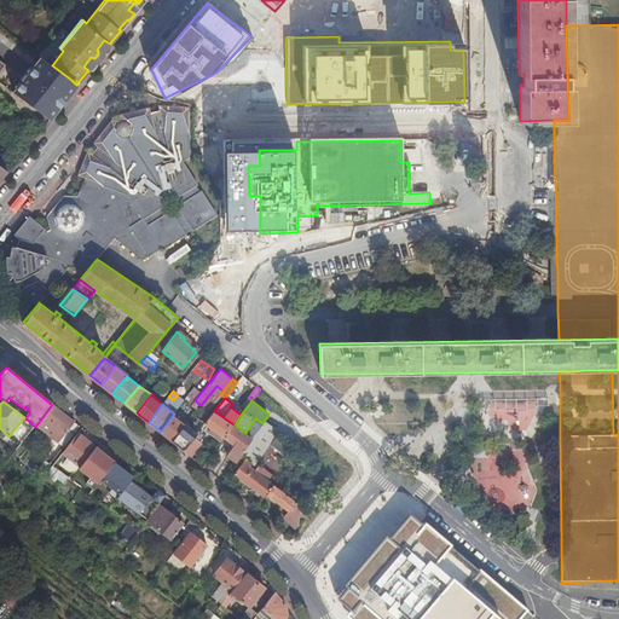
[(58,443),(74,422),(70,418),(52,405),(36,426),(58,443)]
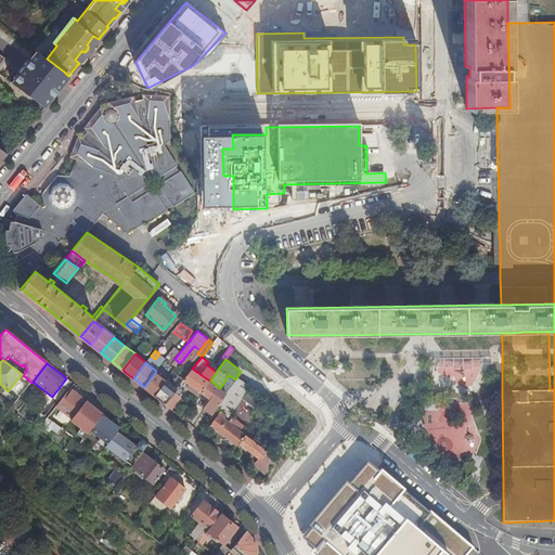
[(209,381),(192,369),(183,379),(202,391),(209,381)]
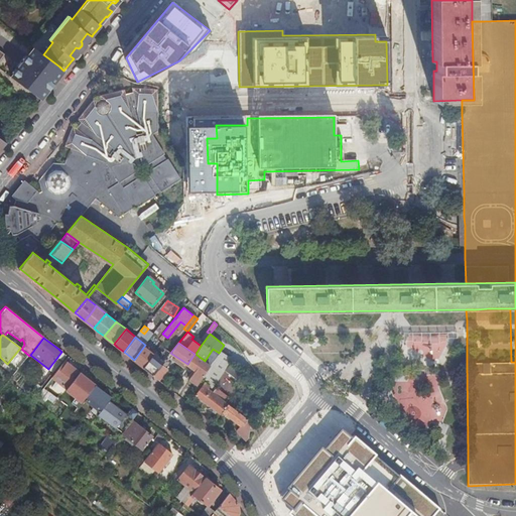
[(155,352),(145,345),(134,360),(138,363),(143,367),(155,352)]
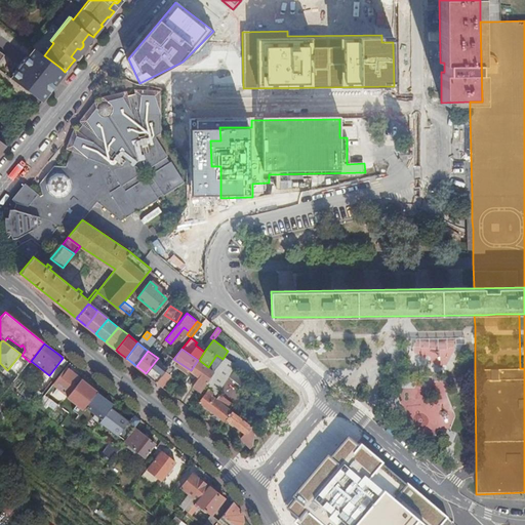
[(21,354),(7,370),(16,377),(30,362),(22,355),(21,354)]
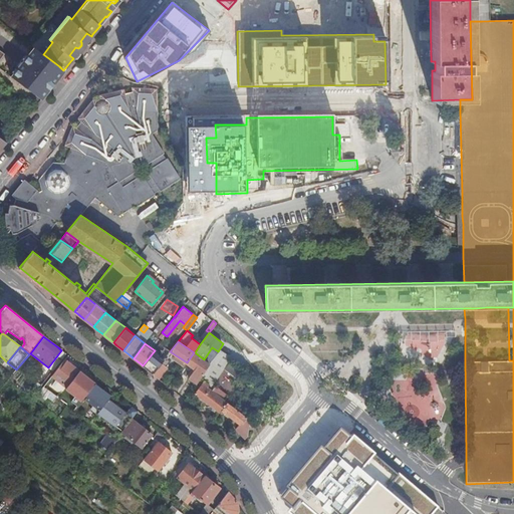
[(212,360),(223,368),(231,357),(220,348),(218,351),(212,360)]
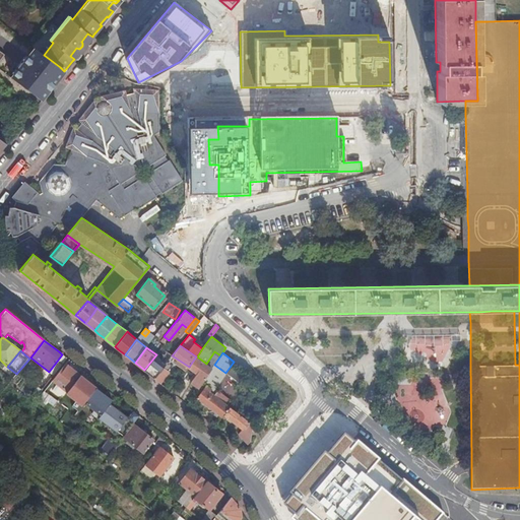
[(67,359),(62,354),(49,372),(43,380),(47,383),(67,359)]
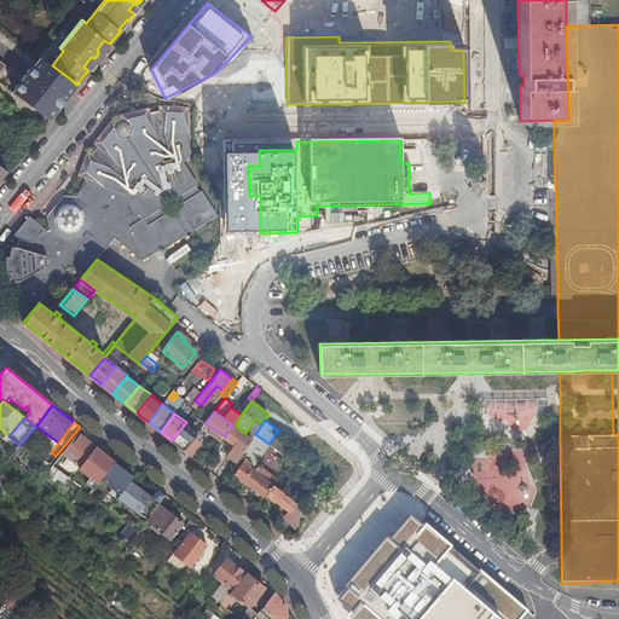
[(198,432),(186,422),(172,440),(178,445),(184,450),(195,437),(198,432)]
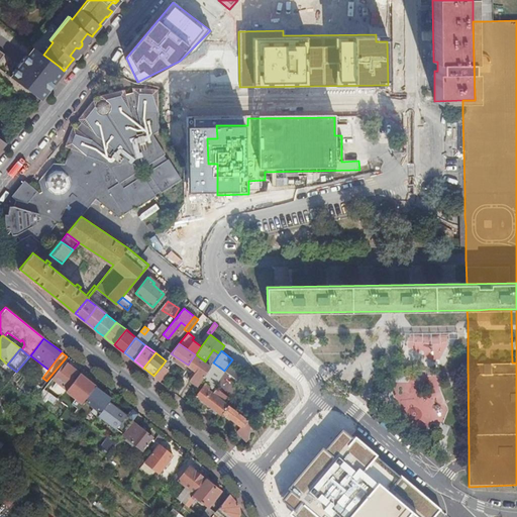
[(205,362),(196,354),(195,354),(188,365),(204,377),(211,366),(205,362)]
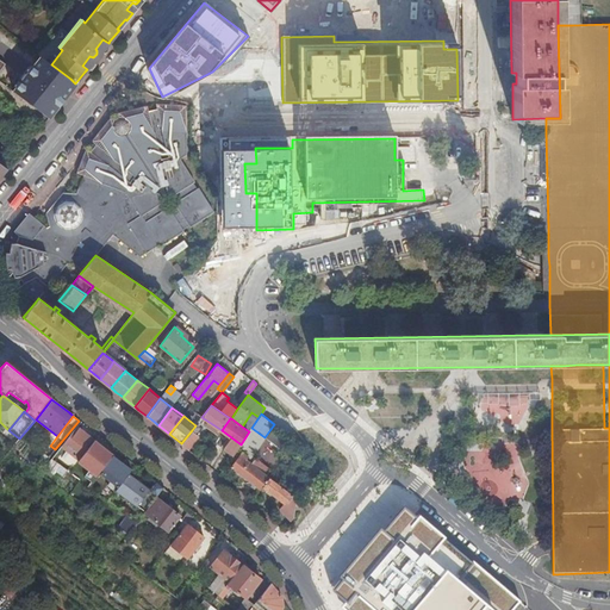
[(78,428),(62,447),(79,460),(94,441),(78,428)]
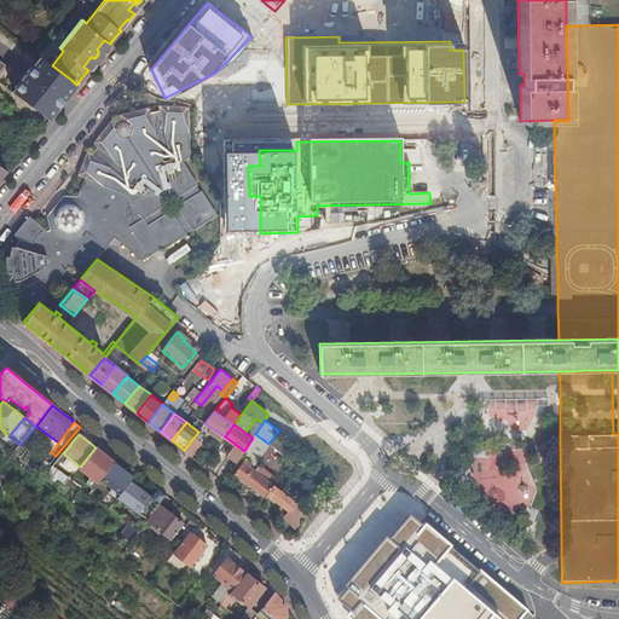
[(275,484),(270,480),(255,468),(253,467),(268,444),(255,434),(253,438),(244,451),(239,457),(244,461),(236,472),(235,473),(265,496),(267,492),(275,484)]
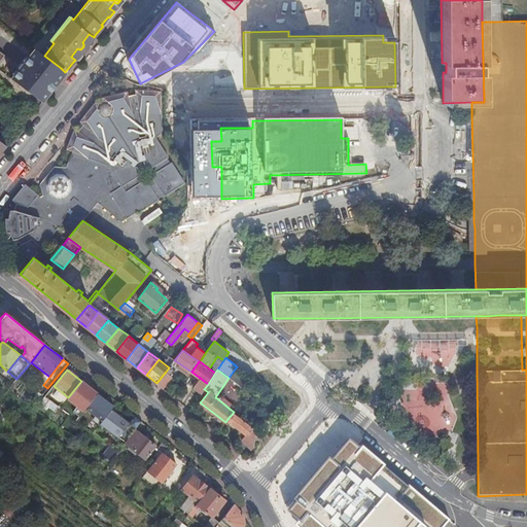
[(172,376),(166,372),(156,383),(163,388),(172,376)]
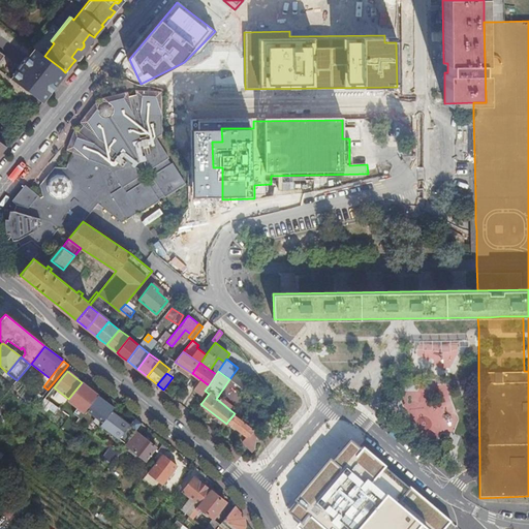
[(97,395),(82,382),(68,399),(67,400),(78,409),(73,414),(80,418),(86,410),(97,395)]
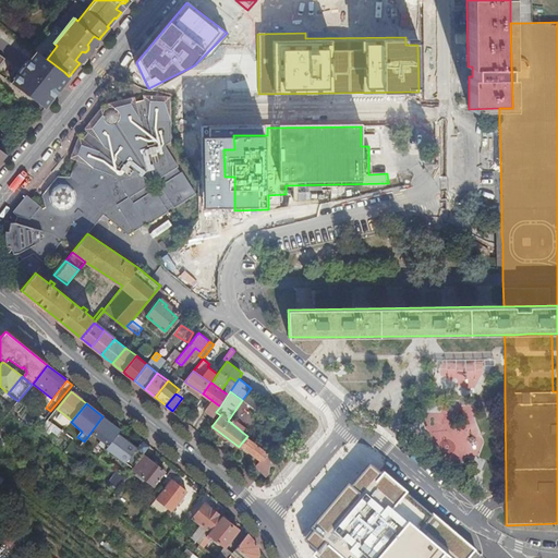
[(209,423),(213,425),(220,415),(216,412),(209,423)]
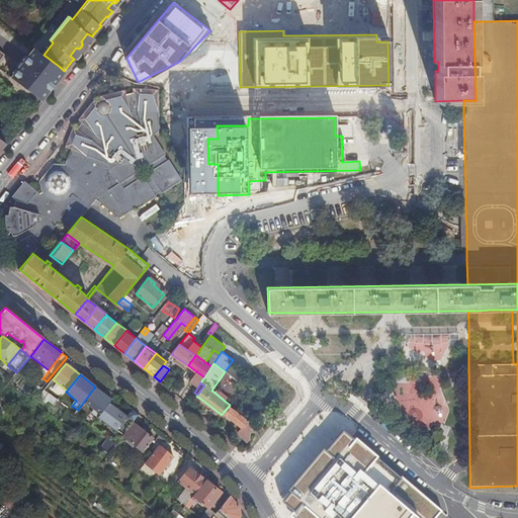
[(41,389),(36,385),(32,393),(36,396),(41,389)]
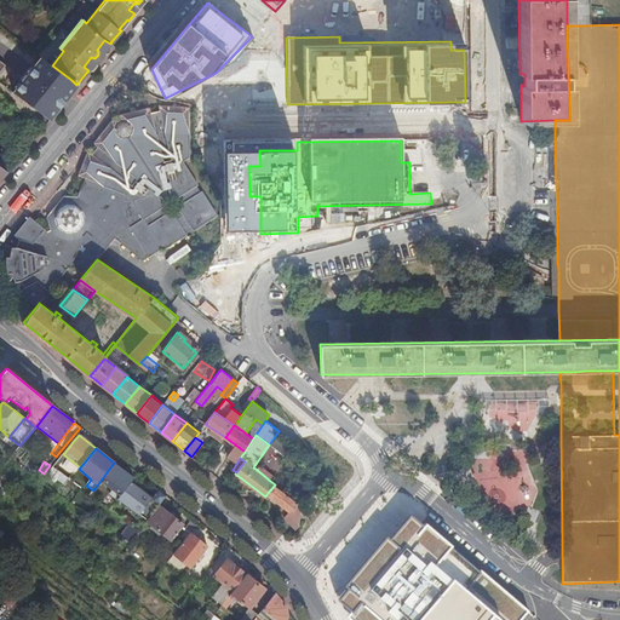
[(114,463),(101,481),(113,489),(110,494),(118,499),(131,482),(133,478),(114,463)]
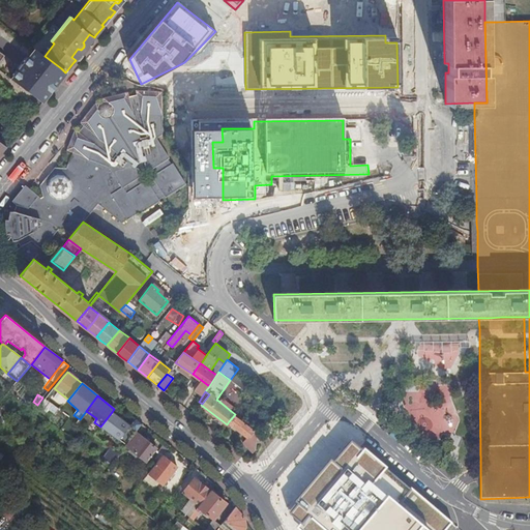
[(222,396),(218,401),(231,411),(235,406),(222,396)]
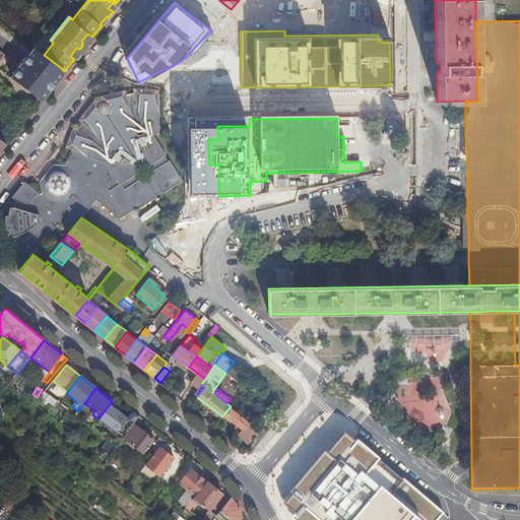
[(49,395),(55,400),(59,395),(52,390),(49,395)]
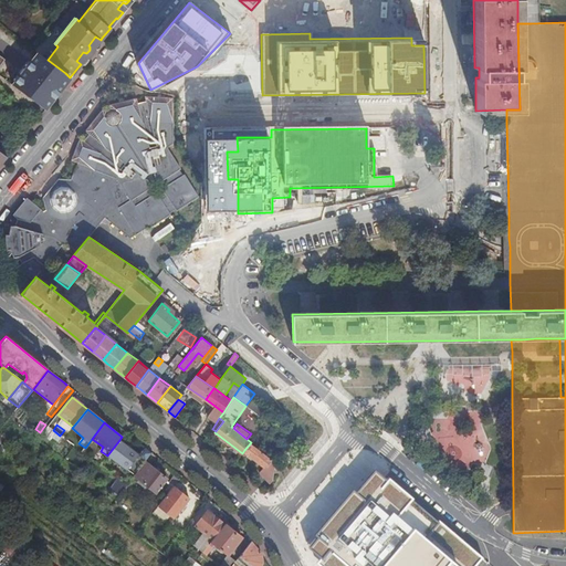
[(134,461),(142,467),(145,462),(152,453),(145,448),(138,454),(119,440),(107,456),(115,462),(114,464),(116,467),(118,464),(127,470),(134,461)]
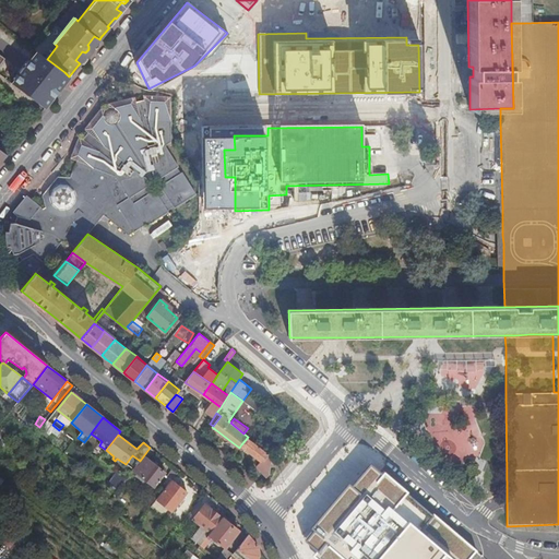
[(265,463),(262,467),(266,471),(269,453),(248,437),(241,444),(265,463)]
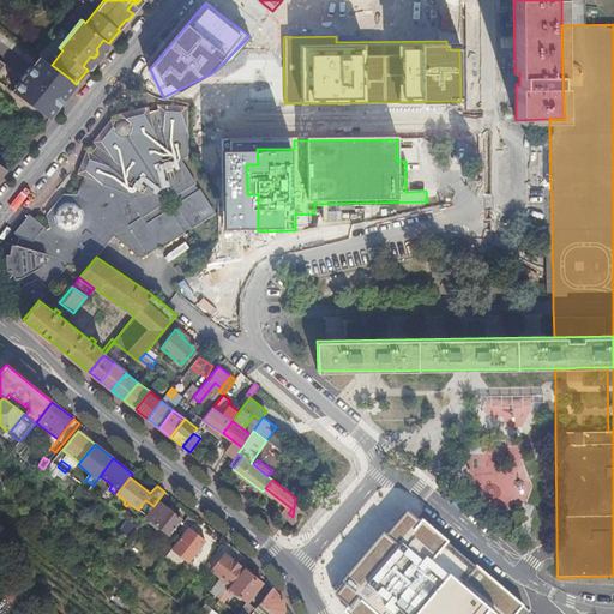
[(154,506),(145,517),(152,523),(151,525),(155,528),(156,525),(168,535),(181,519),(157,501),(154,506)]
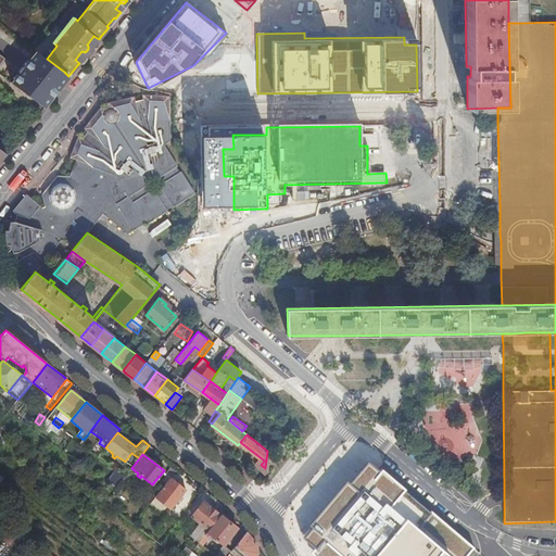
[(380,467),(365,454),(297,536),(319,555),(465,555),(474,546),(380,467)]
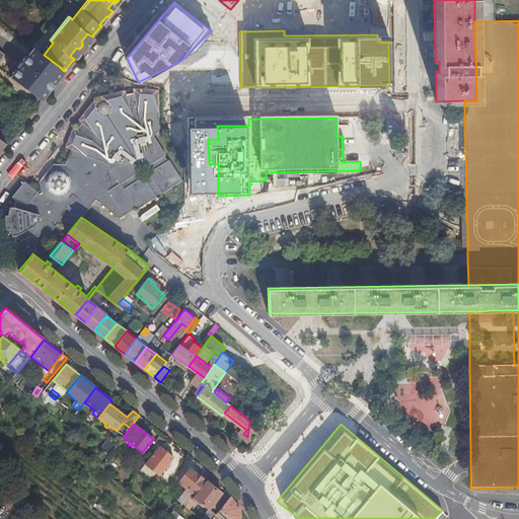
[(247,437),(243,434),(240,431),(231,441),(234,444),(246,440),(247,437)]
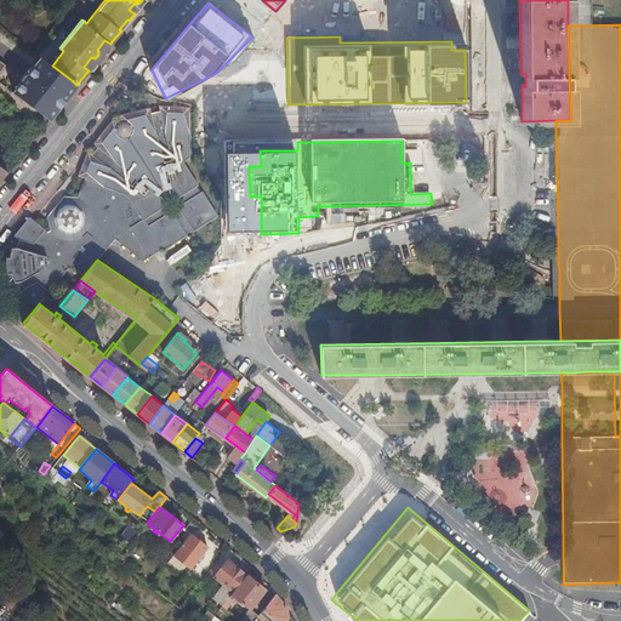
[(129,546),(137,529),(125,523),(117,540),(129,546)]
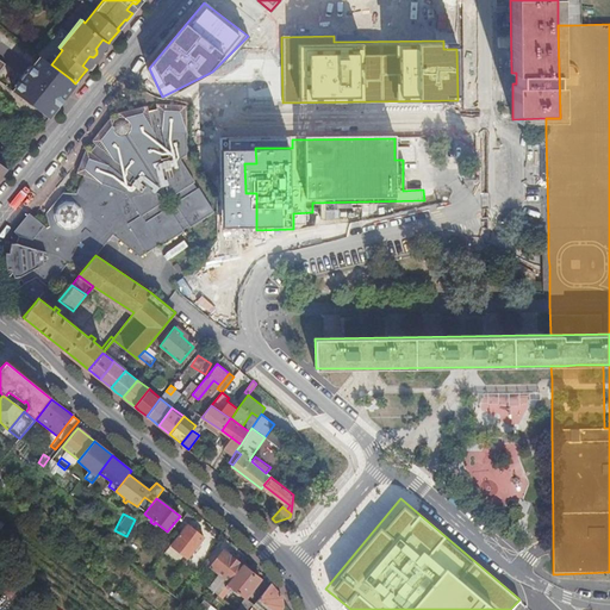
[(204,539),(186,524),(170,545),(188,558),(204,539)]
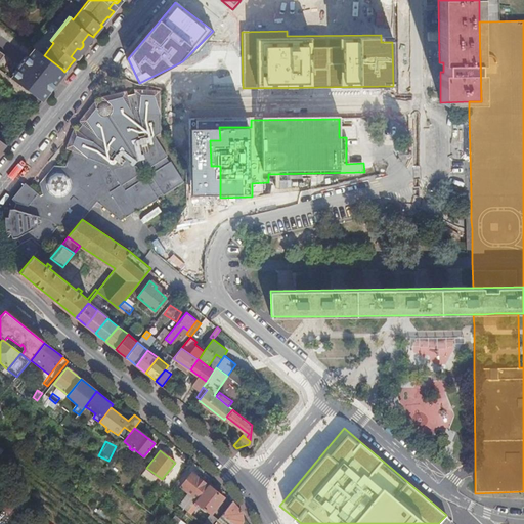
[(140,475),(155,486),(159,480),(145,470),(140,475)]
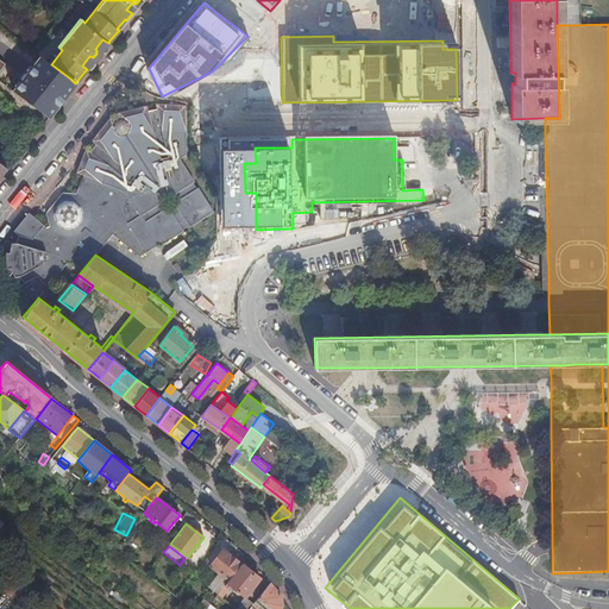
[(219,572),(208,586),(218,595),(242,564),(224,550),(211,566),(219,572)]
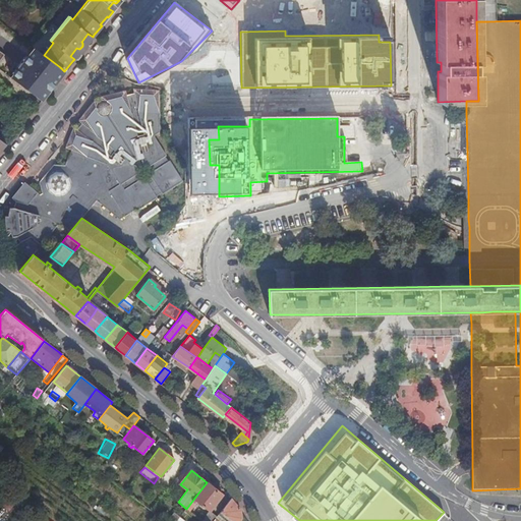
[(186,509),(203,520),(213,520),(216,519),(217,516),(210,511),(222,495),(207,482),(186,509)]
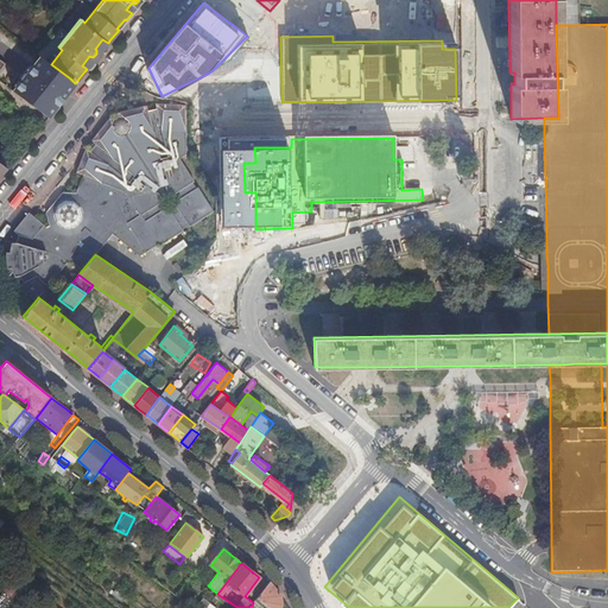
[(252,606),(254,607),(280,607),(283,605),(282,596),(270,581),(253,602),(252,606)]
